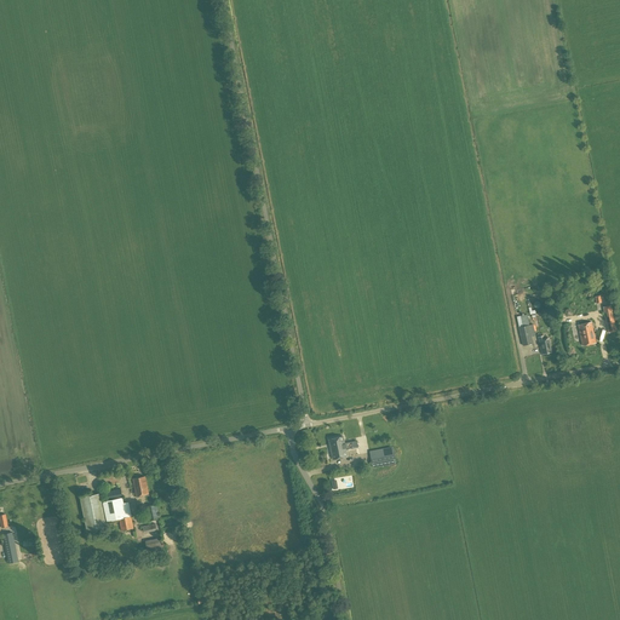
[(603,308),(607,323),(614,322),(612,305),(603,308)]
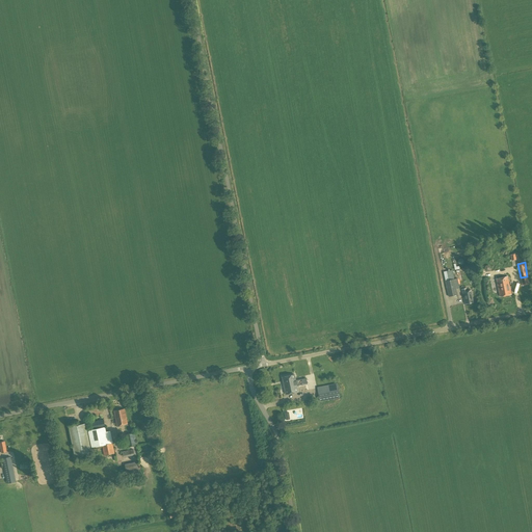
[(449,281),(445,281),(449,297),(457,295),(452,270),(447,271),(449,281)]
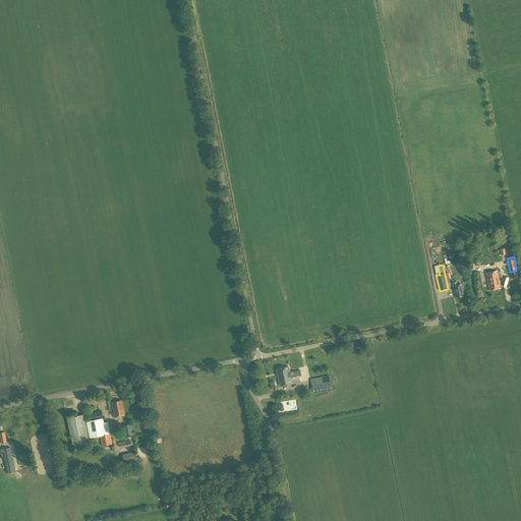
[(489,290),(500,288),(497,272),(486,274),(489,290)]
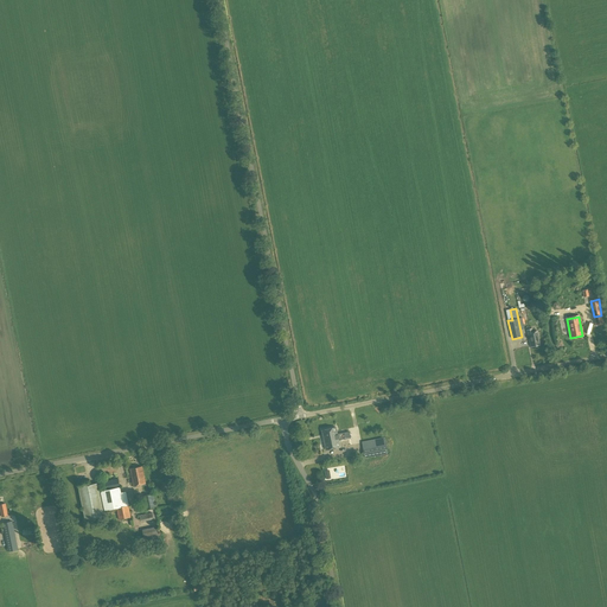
[(532,333),(531,328),(526,330),(528,334),(529,333),(530,338),(529,338),(530,344),(531,343),(531,347),(541,345),(538,332),(532,333)]
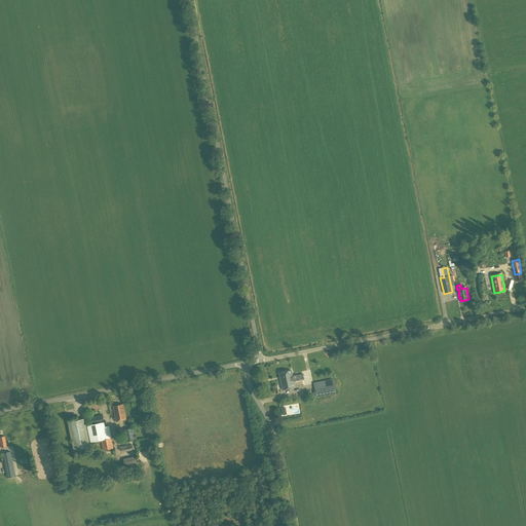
[(293,382),(294,382),(303,380),(304,385),(310,384),(307,373),(293,376),(291,370),(279,373),(282,383),(287,382),(287,383),(291,382),(290,379),(293,378),(293,382)]
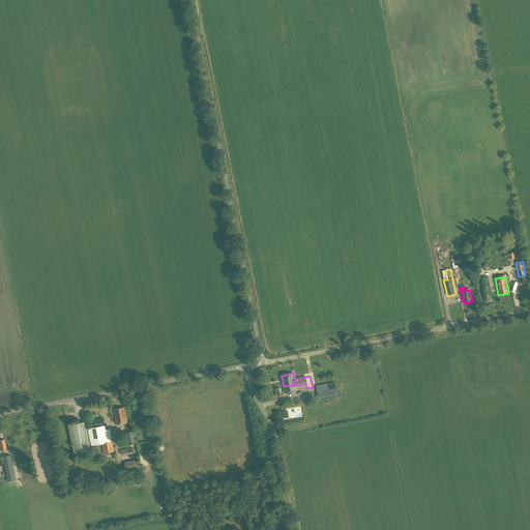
[(297,390),(296,385),(295,385),(295,381),(292,382),(293,385),(289,386),(289,385),(284,386),(285,392),(297,390)]
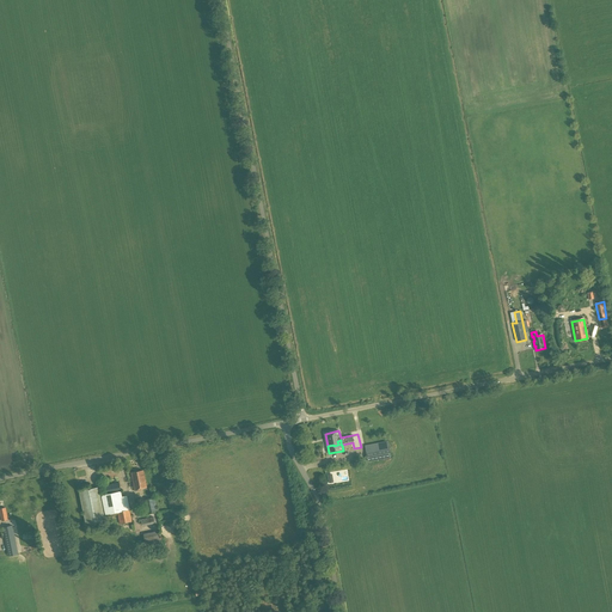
[(368,467),(392,463),(387,441),(365,446),(368,467)]
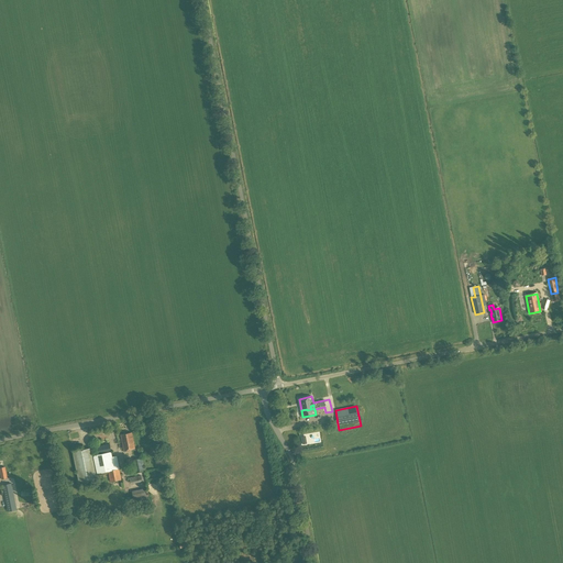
[(124,451),(134,449),(132,433),(121,435),(124,451)]
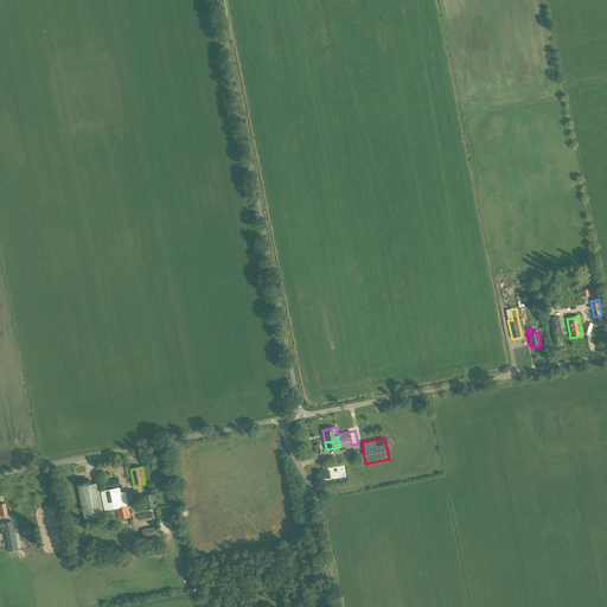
[(125,508),(119,479),(104,483),(106,490),(101,491),(104,511),(116,509),(119,519),(123,519),(131,518),(128,506),(125,508)]
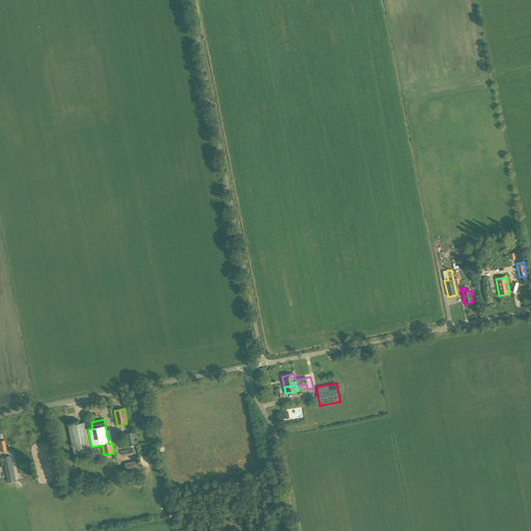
[(75,457),(91,454),(85,423),(68,426),(75,457)]
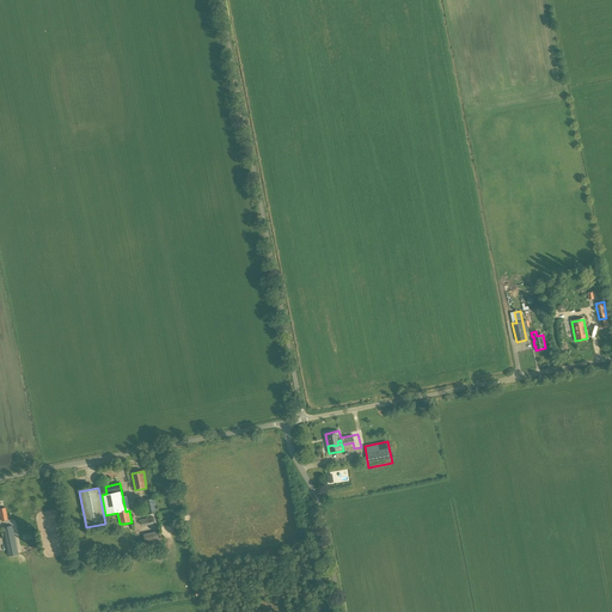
[(147,514),(158,512),(154,499),(145,501),(147,514)]
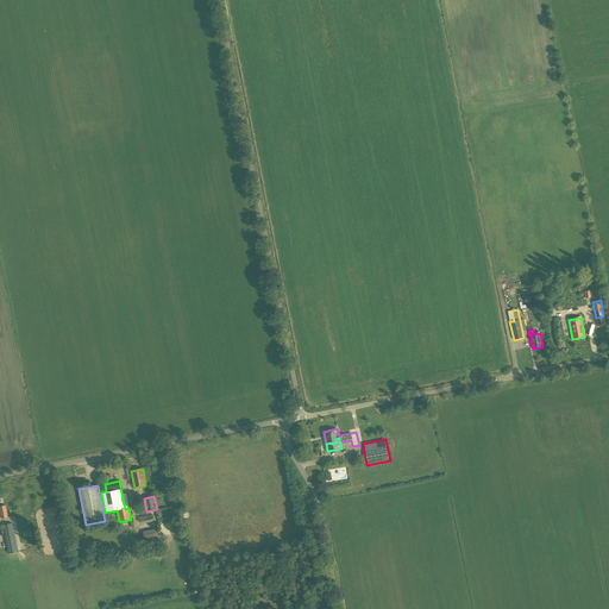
[(8,553),(18,552),(12,522),(2,523),(8,553)]
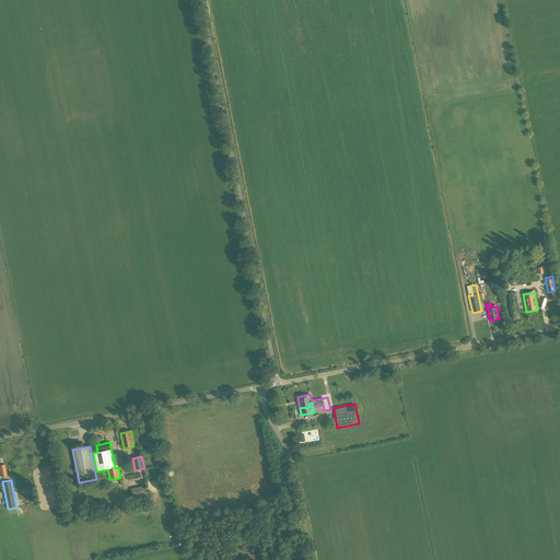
[(135,502),(147,500),(143,486),(131,489),(135,502)]
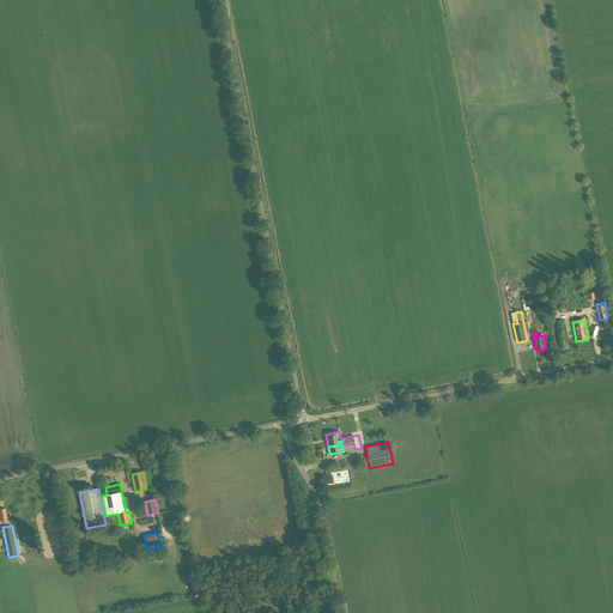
[(193,577),(190,583),(198,588),(201,582),(193,577)]
